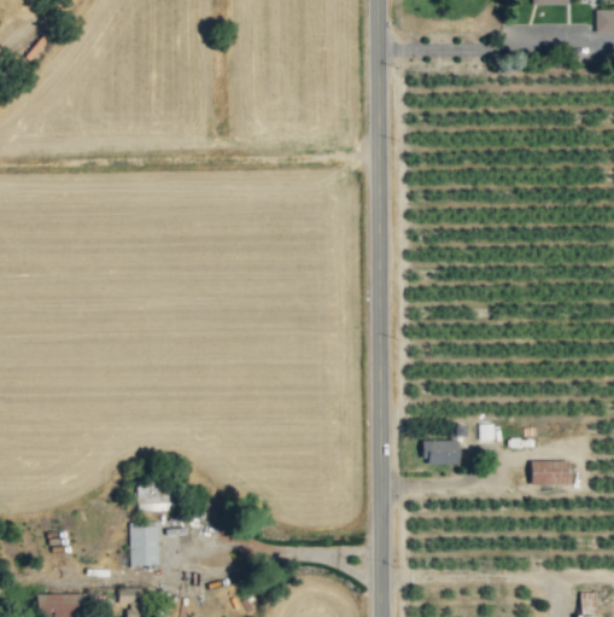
[(597,33),(613,33),(613,10),(597,11),(597,33)]
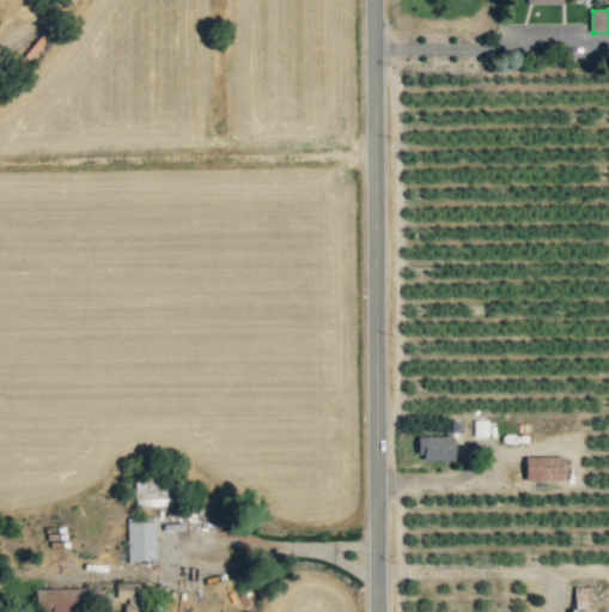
[(462,436),(463,422),(451,422),(451,435),(462,436)]
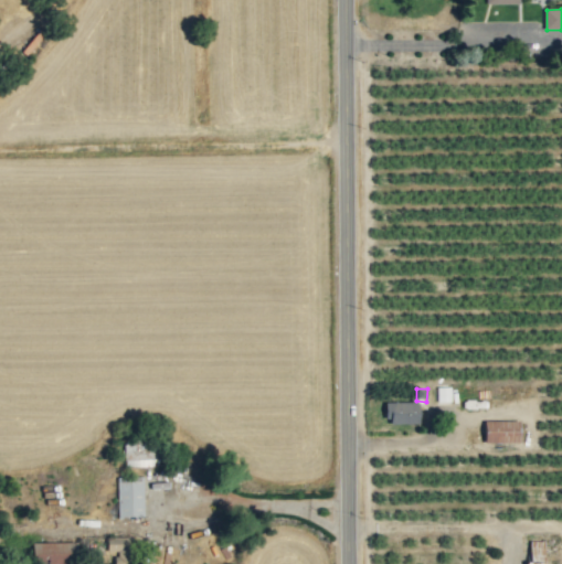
[(421,424),(421,402),(389,403),(389,425),(421,424)]
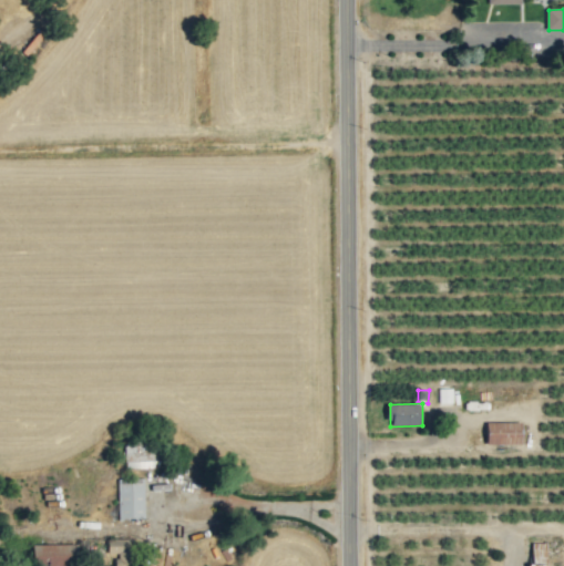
[(524,423),(489,422),(488,444),(524,445),(524,423)]
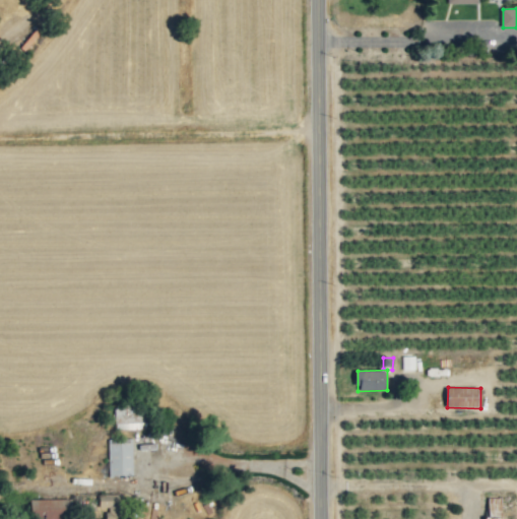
[(146,424),(145,404),(116,406),(116,425),(146,424)]
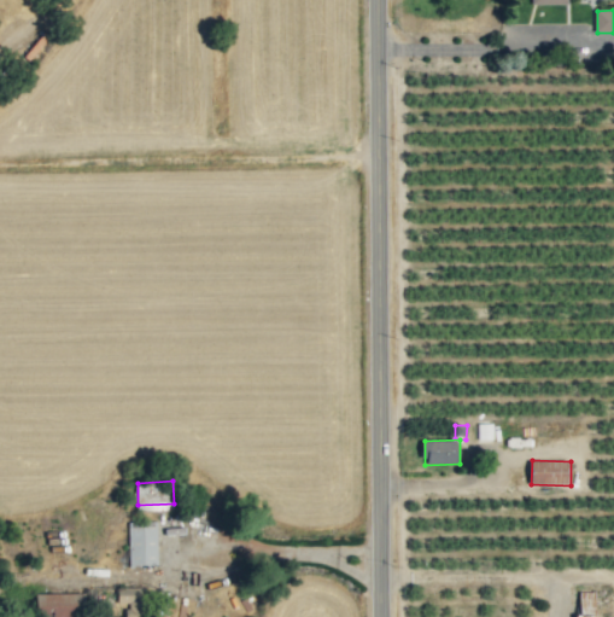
[(130,523),(132,566),(161,565),(159,522),(130,523)]
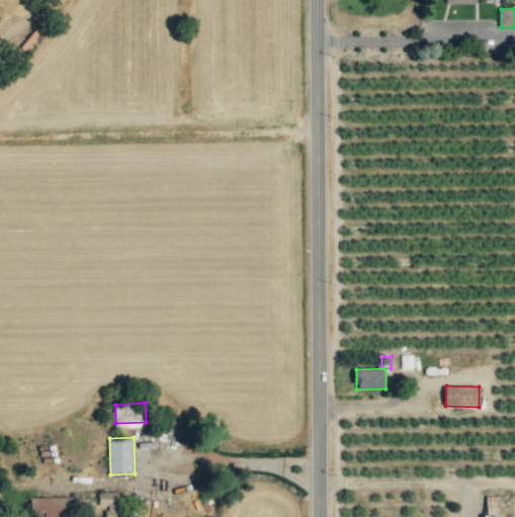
[(124,516),(125,493),(101,493),(100,506),(107,506),(106,516),(124,516)]
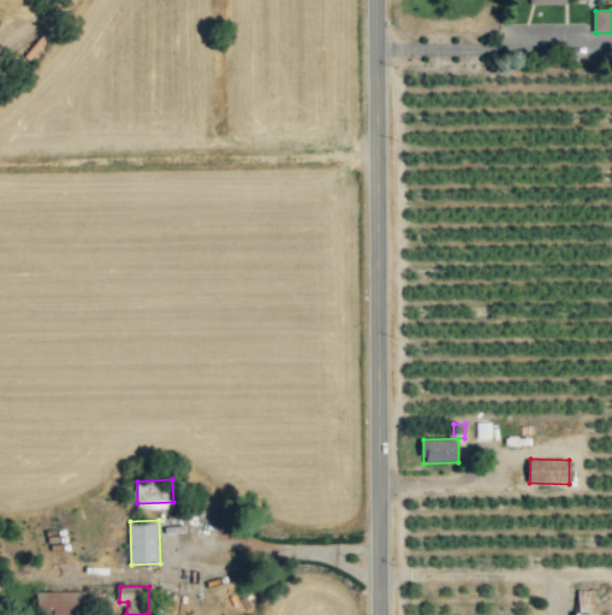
[(595,614),(595,591),(578,591),(577,614),(595,614)]
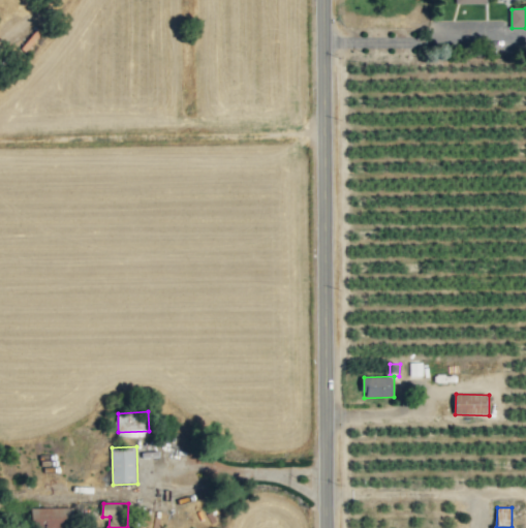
[(32,509),(32,527),(72,527),(72,508),(32,509)]
